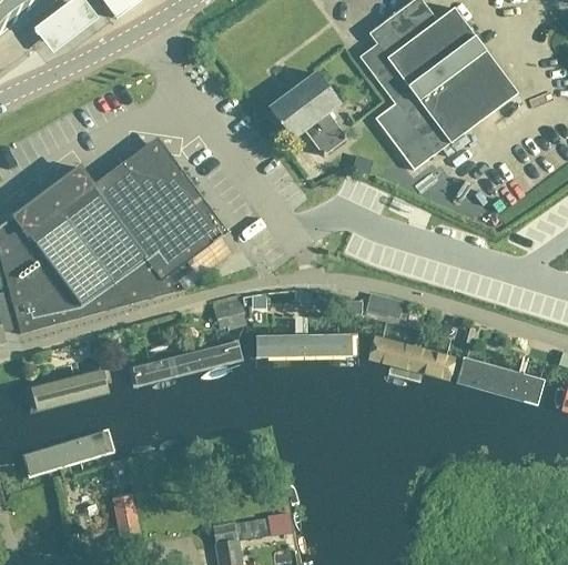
[(89,10),(82,0),(75,0),(34,32),(43,46),(54,58),(99,23),(89,10)]
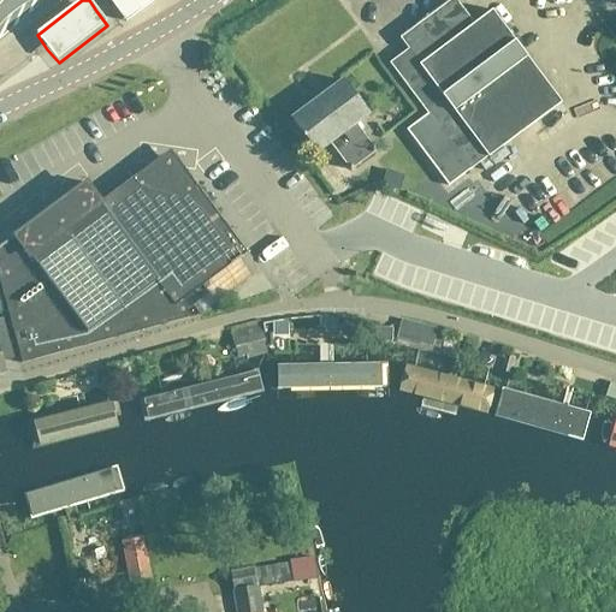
[(108,0),(125,21),(152,0),(108,0)]
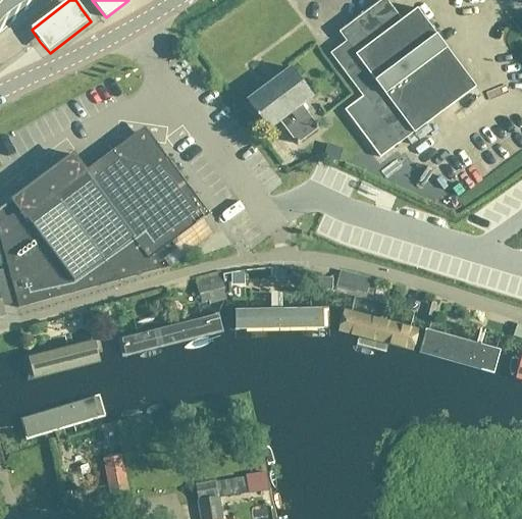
[(329,52),(357,89),(361,95),(344,108),(352,119),(379,155),(397,142),(398,144),(474,86),(416,7),(401,18),(385,0),(378,0),(337,31),(345,40),(329,52)]
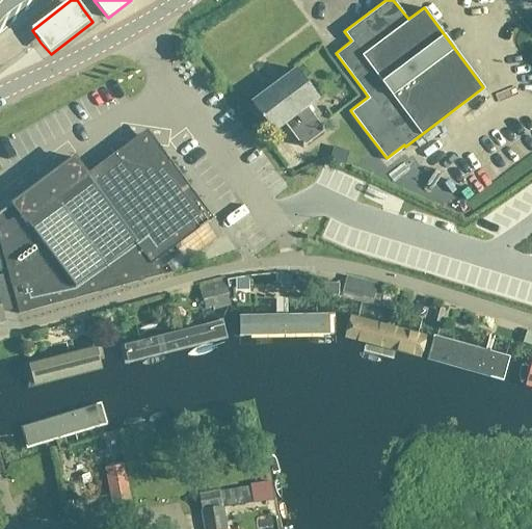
[(273,84),(313,137),(324,129),(307,105),(317,98),(295,69),(273,84)]
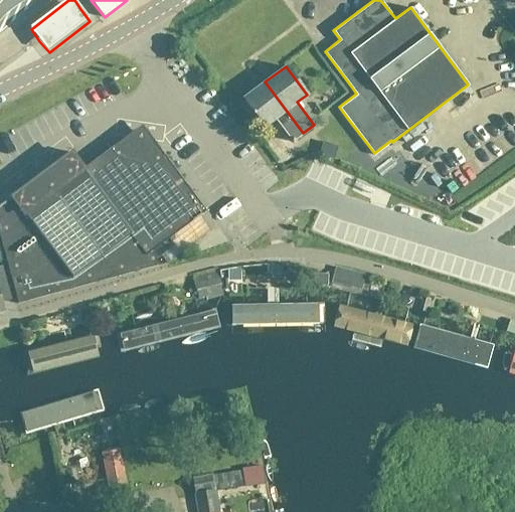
[(293,141),(303,133),(265,81),(242,99),(264,127),(276,118),(293,141)]
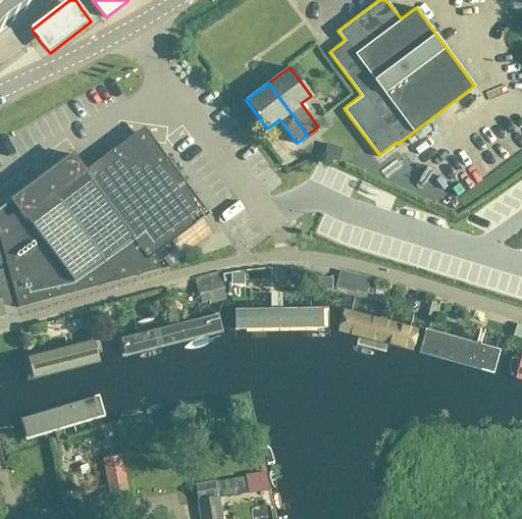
[(342,148),(326,143),(321,156),(337,161),(342,148)]
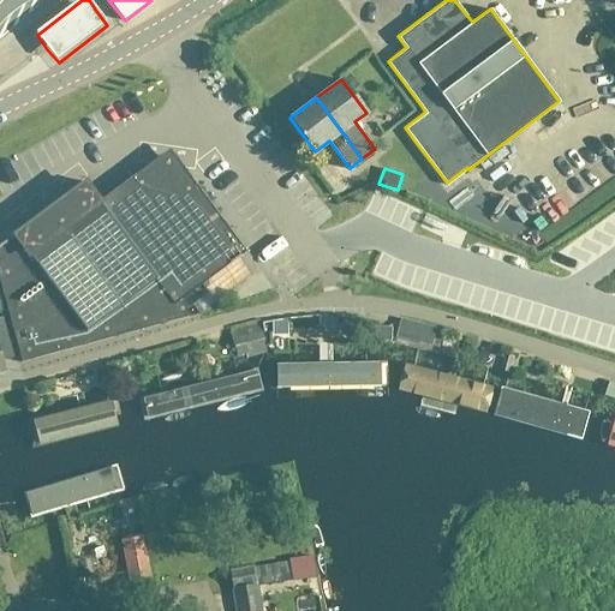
[(0,198),(10,195),(0,173),(0,198)]
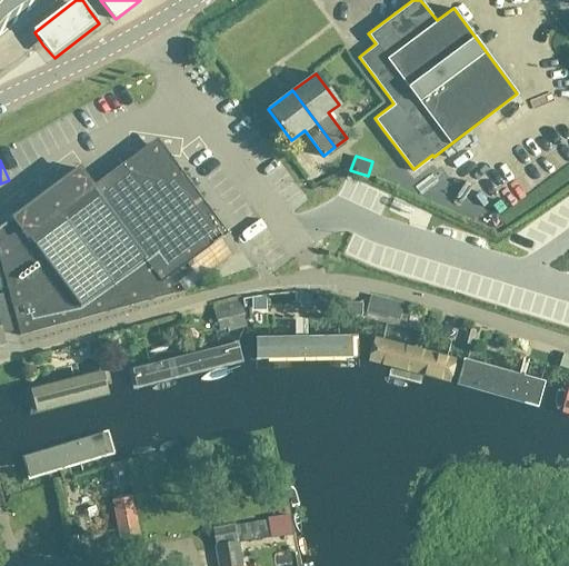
[(0,262),(18,336),(173,297),(169,278),(227,232),(180,170),(171,177),(170,177),(131,170),(125,161),(96,184),(92,186),(79,168),(13,217),(15,220),(0,230),(0,262)]
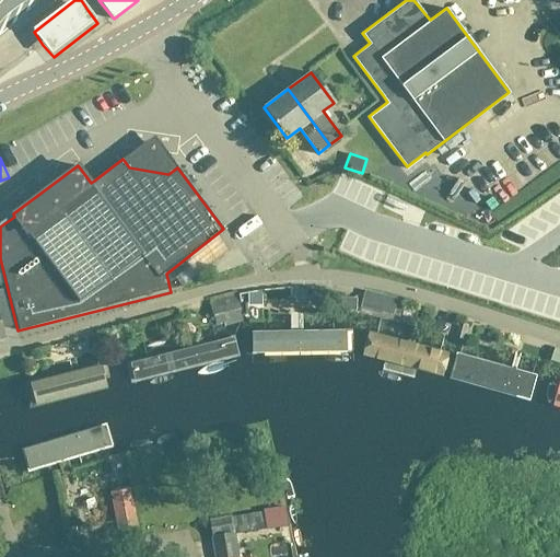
[(251,328),(251,351),(352,350),(351,327),(251,328)]
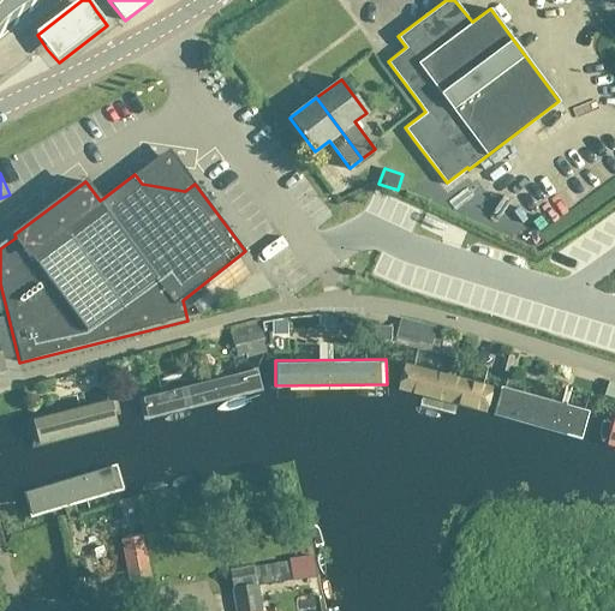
[(405,360),(398,389),(487,412),(494,383),(405,360)]
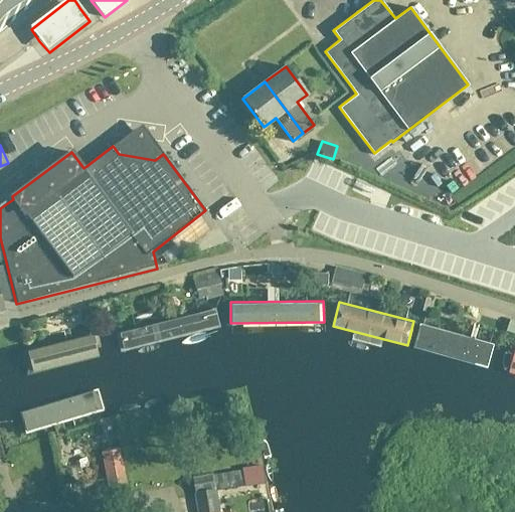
[(121,351),(220,325),(215,306),(116,331),(121,351)]
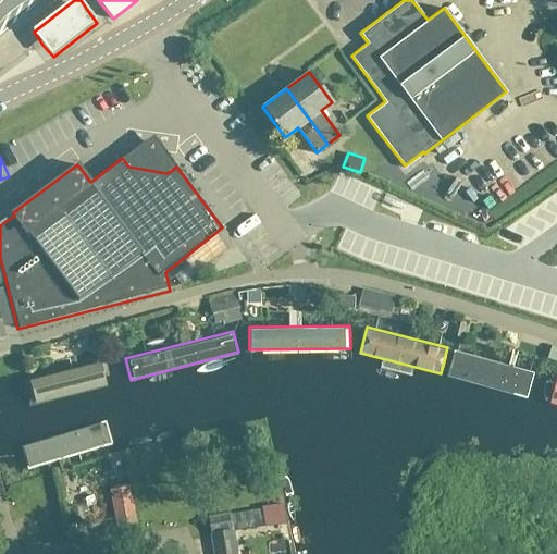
[(446,373),(527,397),(534,371),(454,347),(446,373)]
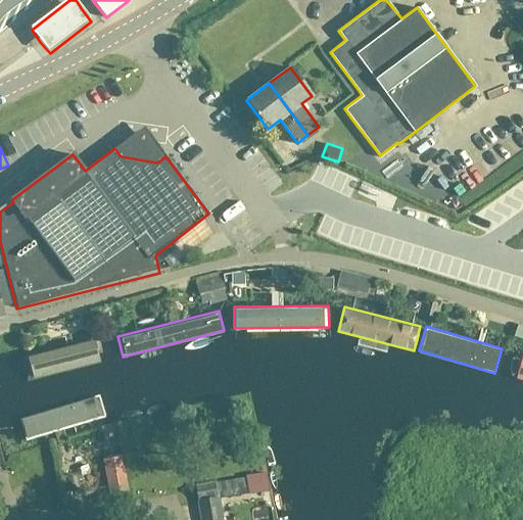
[(26,381),(101,362),(95,337),(19,356),(26,381)]
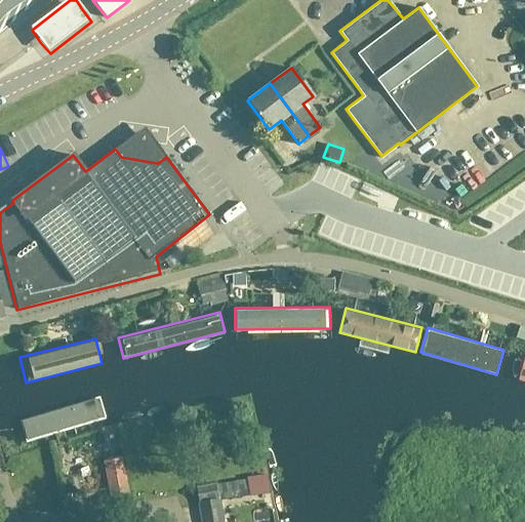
[(104,420),(97,397),(19,419),(26,442),(104,420)]
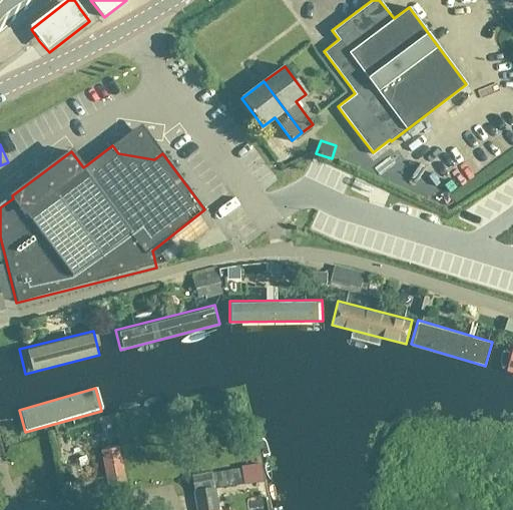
[(107,485),(124,483),(119,458),(103,461),(107,485)]
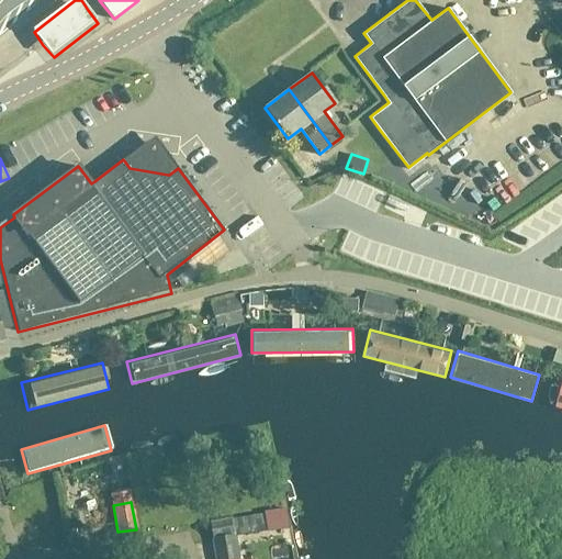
[(285,509),(231,517),(233,529),(288,521),(285,509)]
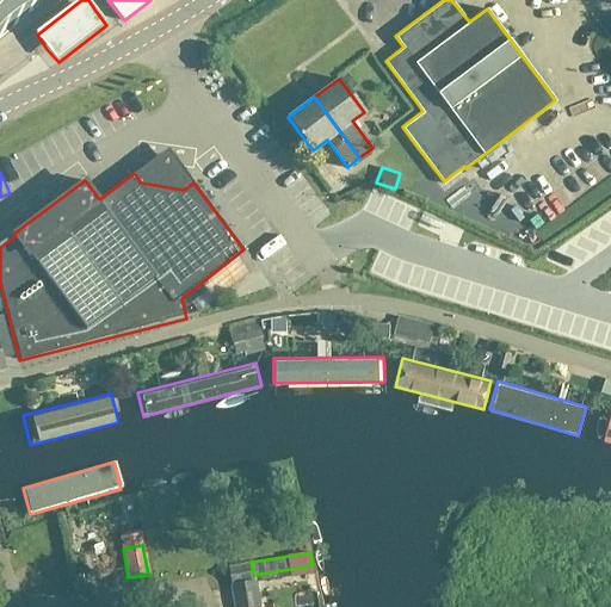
[(258,606),(253,575),(251,562),(228,567),(234,606),(258,606)]
